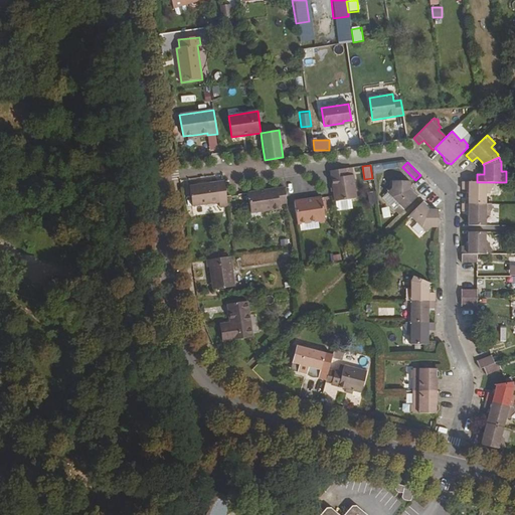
[(345,169),(330,171),(334,201),(356,198),(353,175),(352,168),(345,169)]
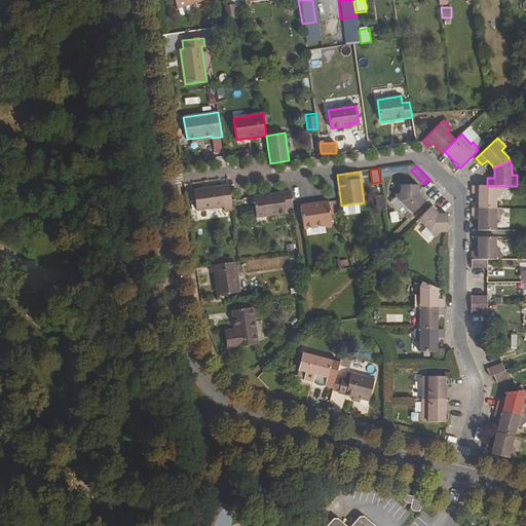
[(229,185),(193,190),(196,211),(224,207),(224,212),(232,211),(229,185)]
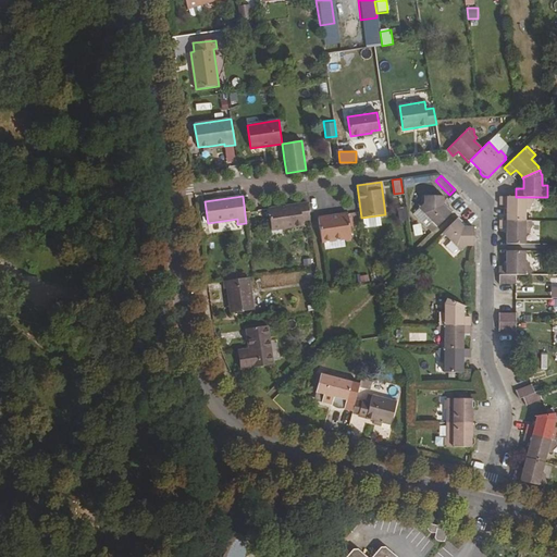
[(453,211),(446,206),(443,201),(443,196),(424,196),(423,203),(419,208),(432,222),(426,226),(432,232),(436,227),(453,211)]
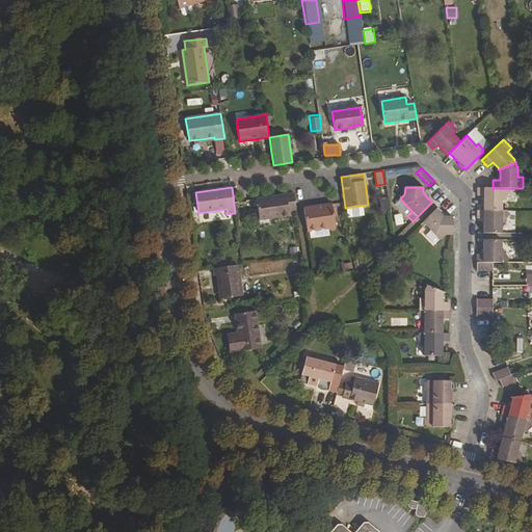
[(507,188),(493,188),(477,188),(477,196),(484,196),(483,210),(502,211),(502,200),(506,200),(506,196),(509,190),(507,190),(507,188)]
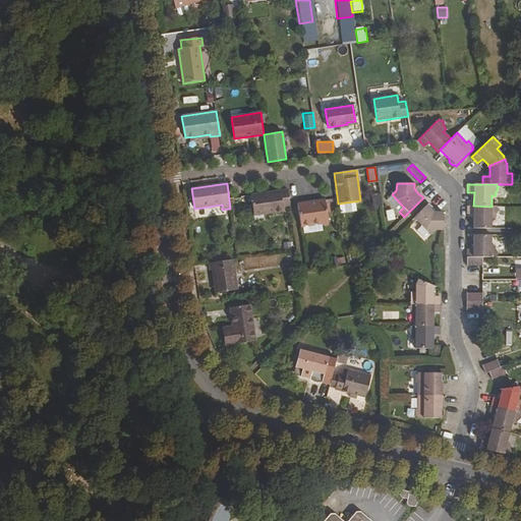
[(380,186),(369,187),(372,209),(382,208),(380,186)]
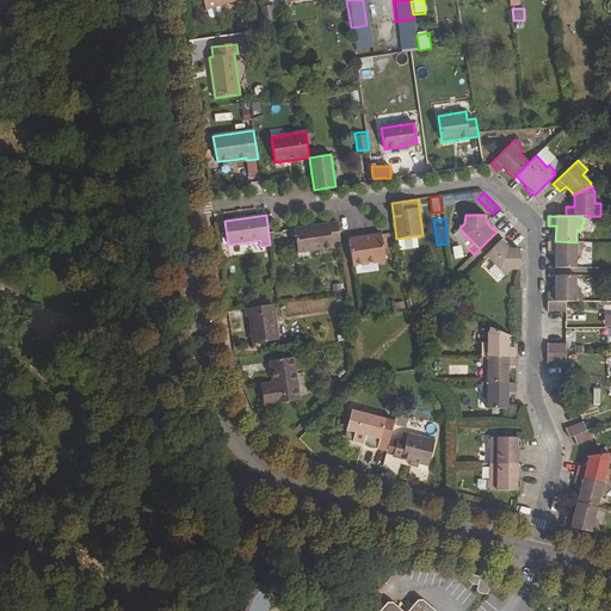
[(338,223),(295,229),(297,252),(332,247),(331,241),(340,240),(338,223)]
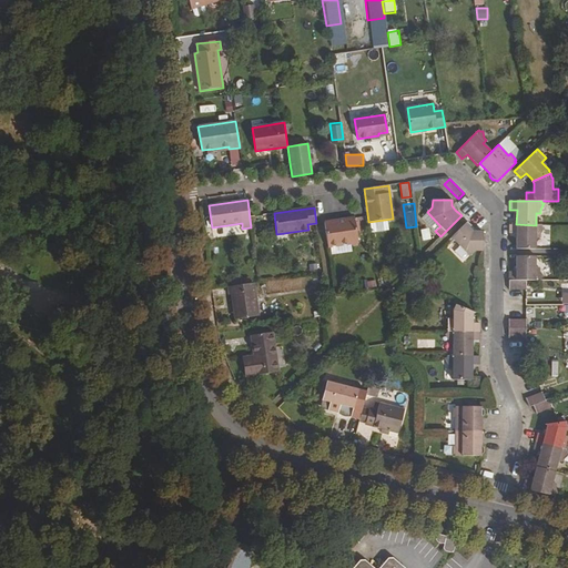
[(440,226),(427,212),(422,217),(435,231),(440,226)]
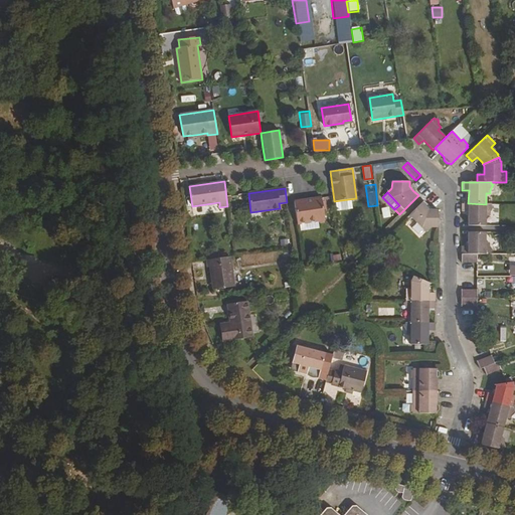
[(321,197),(294,201),(297,223),(325,219),(321,197)]
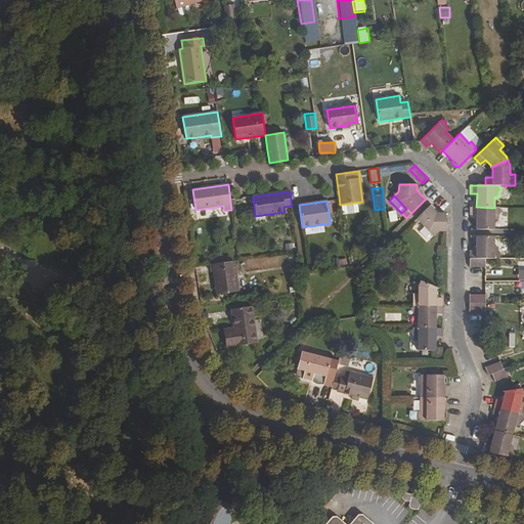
[(435,212),(436,210),(431,205),(417,219),(433,236),(438,231),(445,231),(445,214),(440,214),(438,215),(435,212)]
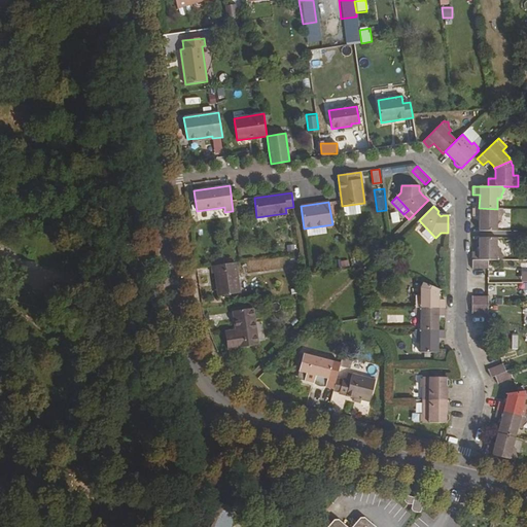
[(502,210),(502,209),(497,209),(479,208),(472,208),(472,216),(479,216),(479,231),(496,232),(497,220),(500,220),(501,217),(504,211),(502,210)]
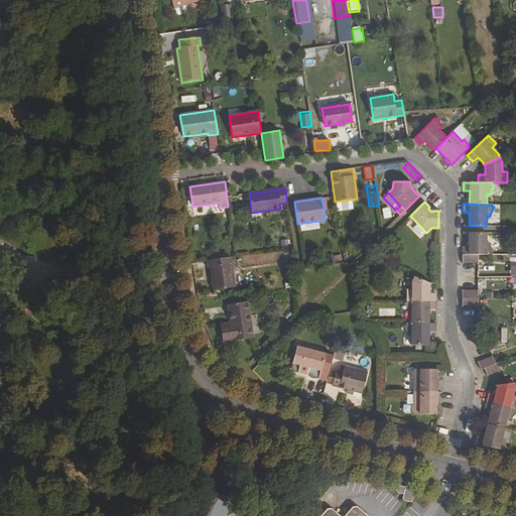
[(381,216),(389,218),(392,209),(385,206),(381,216)]
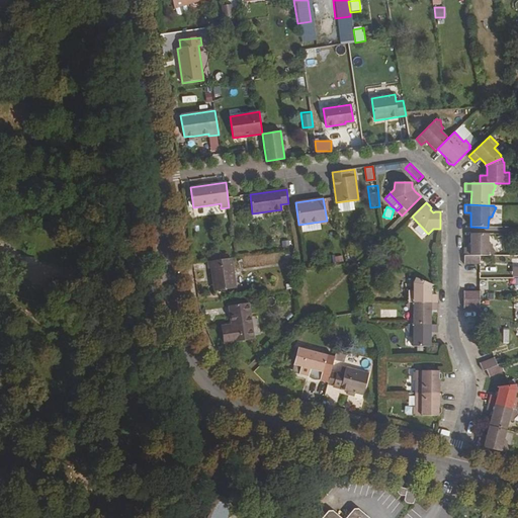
[(464,248),(464,255),(480,256),(494,256),(493,254),(496,253),(492,248),(492,244),(488,244),(489,234),(470,234),(470,248),(464,248)]
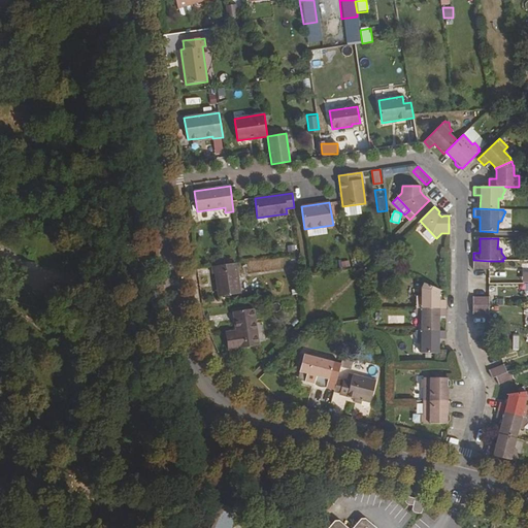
[(270,268),(286,266),(285,258),(269,261),(270,268)]
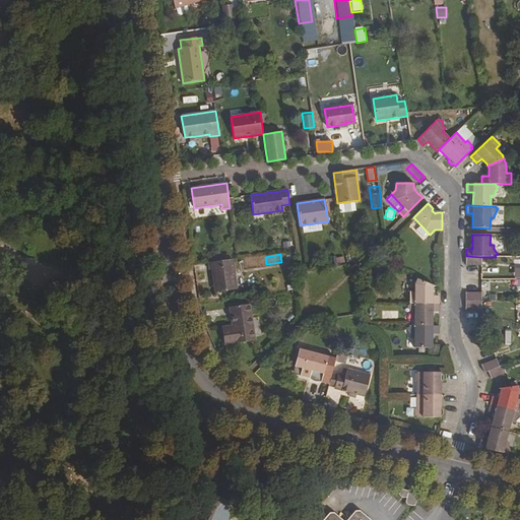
[(481,257),(466,256),(466,265),(481,265),(481,257)]
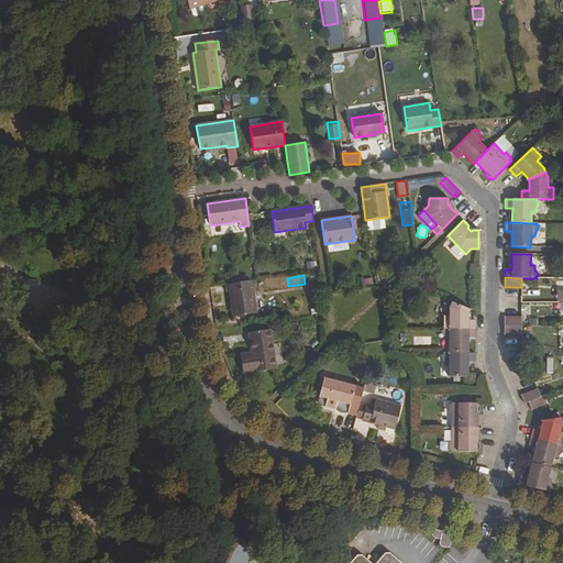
[(252,280),(225,284),(227,293),(229,293),(232,317),(256,313),(252,280)]
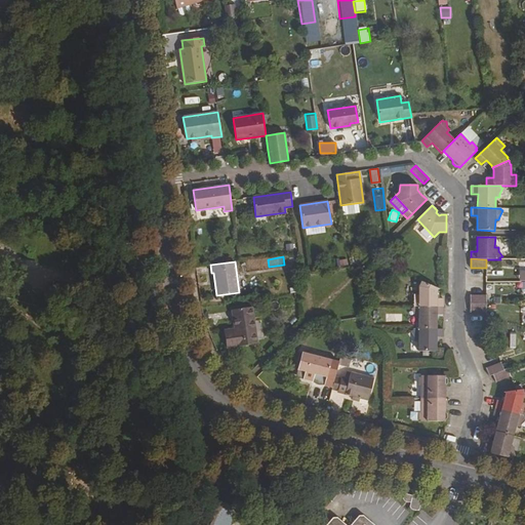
[(413,294),(413,307),(443,307),(443,298),(437,298),(437,290),(438,288),(421,281),(419,285),(418,285),(418,295),(413,294)]
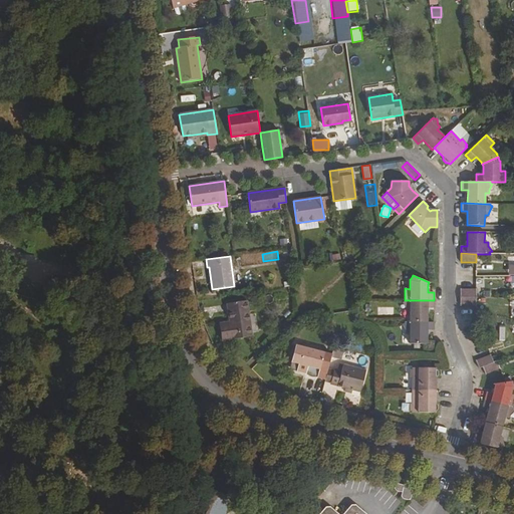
[(252,336),(246,300),(227,303),(229,322),(222,323),(225,340),(252,336)]
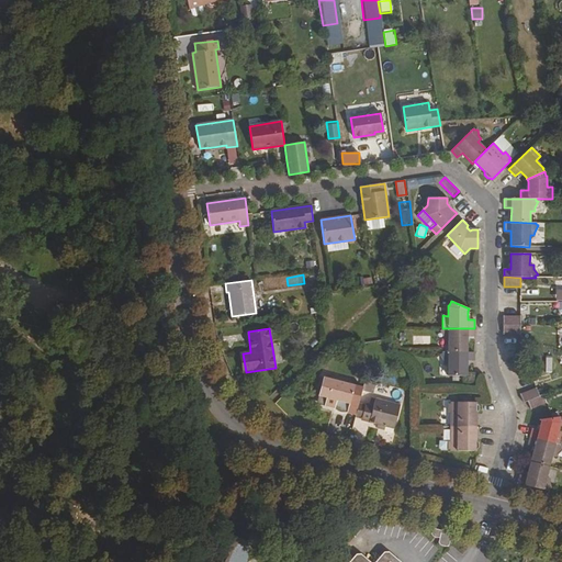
[(474,337),(474,328),(442,328),(442,329),(440,330),(444,337),(444,340),(448,340),(448,352),(467,352),(467,337),(474,337)]
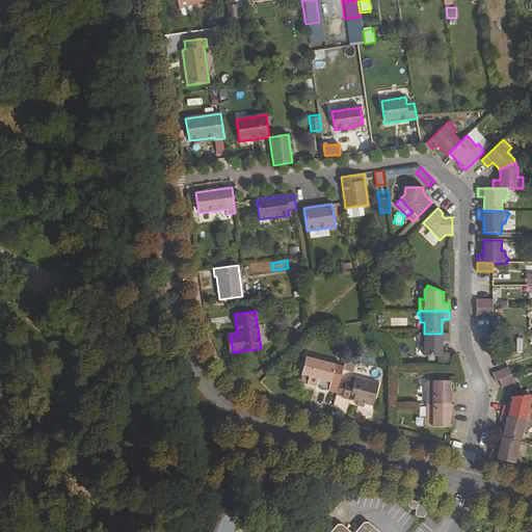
[(449,342),(449,334),(424,334),(419,334),(419,335),(417,336),(420,342),(420,345),(424,345),(424,356),(442,356),(442,342),(449,342)]
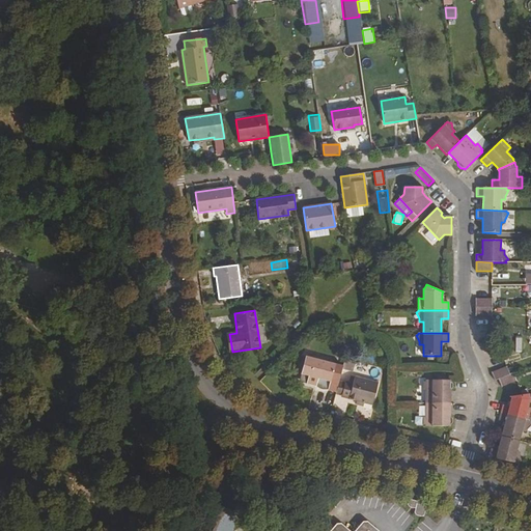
[(338,382),(341,369),(342,366),(341,365),(335,364),(306,356),(301,373),(308,375),(306,383),(315,386),(317,379),(330,382),(329,389),(336,391),(338,382)]
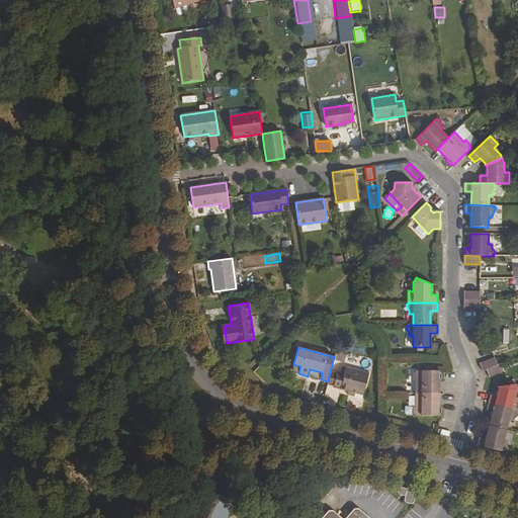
[(342,362),(345,352),(336,350),(334,357),(333,360),(342,362)]
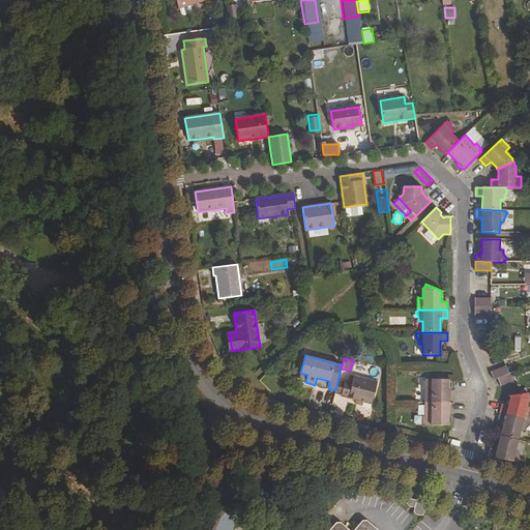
[(508,374),(505,366),(491,372),(494,380),(497,378),(508,374)]
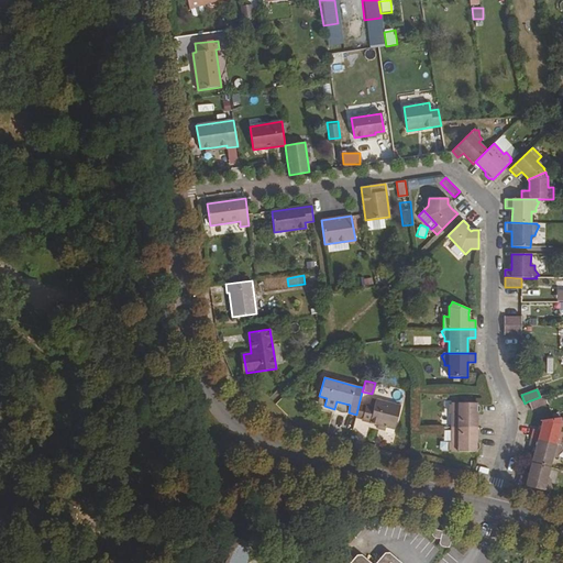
[(548,404),(544,395),(540,397),(528,401),(531,409),(548,404)]
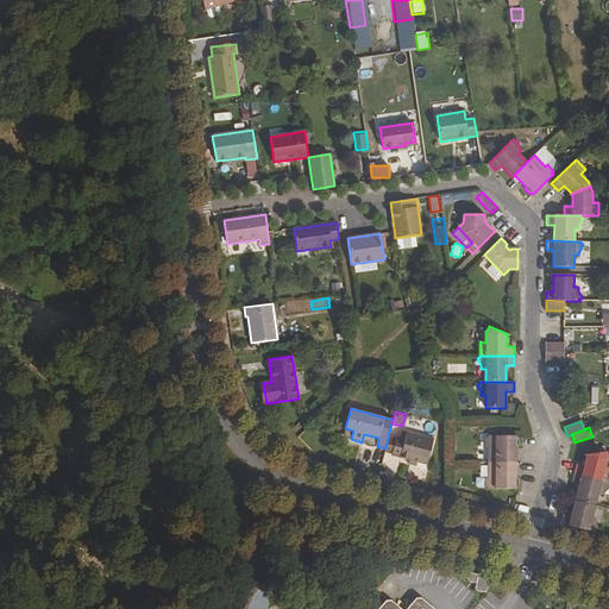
[(405,440),(396,438),(395,439),(391,453),(391,454),(427,464),(433,439),(407,432),(405,440)]
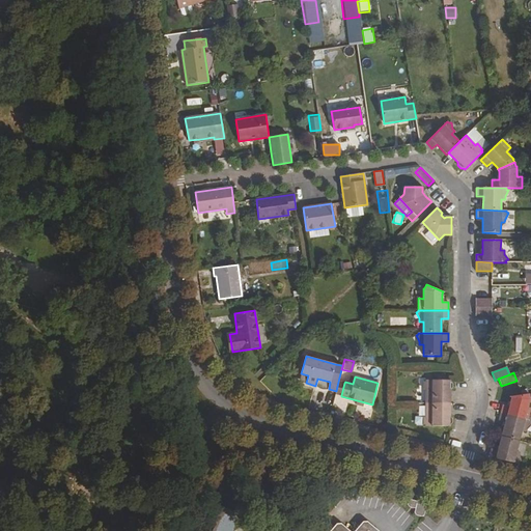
[(329,389),(330,382),(317,379),(315,386),(329,389)]
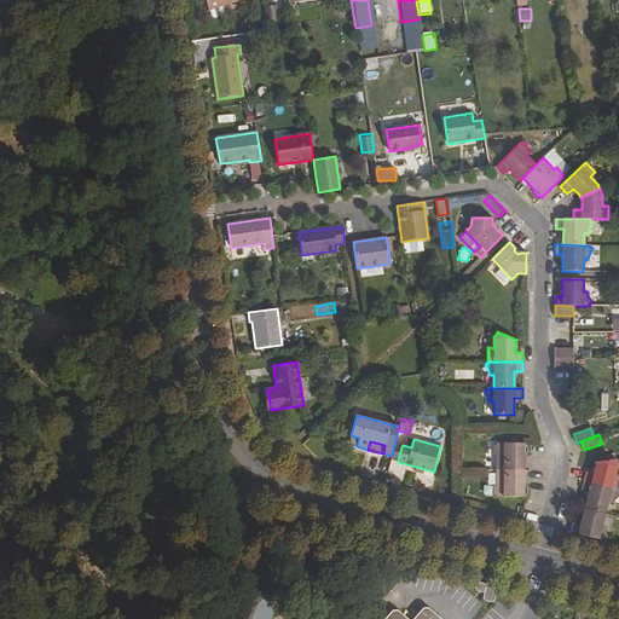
[(525,445),(525,443),(496,443),(496,445),(493,445),(493,455),(496,455),(496,470),(525,470),(525,453),(527,452),(527,447),(525,445)]
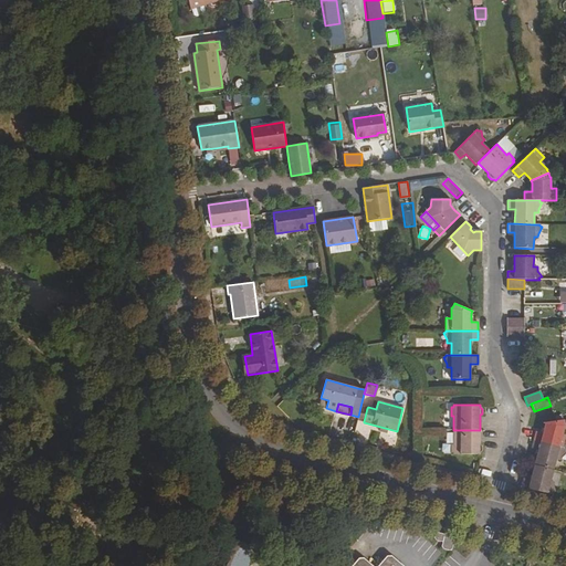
[(364,421),(367,408),(360,407),(358,417),(357,419),(364,421)]
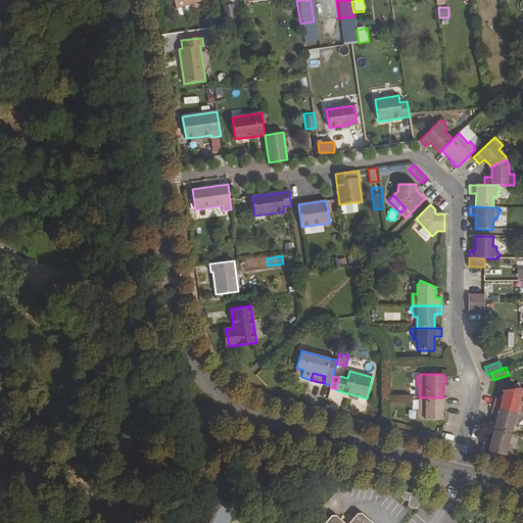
[(495,398),(493,407),(522,414),(522,409),(522,401),(520,401),(522,392),(521,391),(521,388),(504,390),(504,392),(502,400),(495,398)]
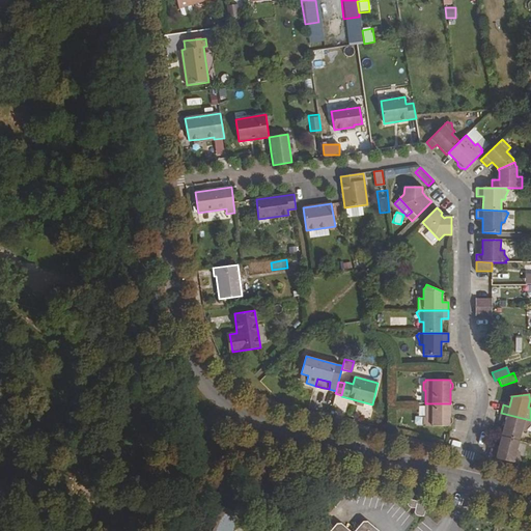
[(425,424),(425,426),(449,426),(450,424),(451,423),(451,419),(450,417),(450,403),(425,403),(425,416),(423,416),(423,424),(425,424)]
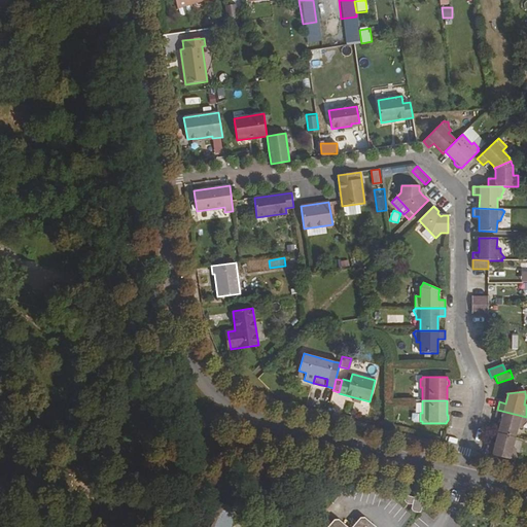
[(526,419),(526,417),(497,410),(495,417),(501,419),(497,432),(515,437),(518,427),(522,428),(523,425),(526,420),(526,419)]
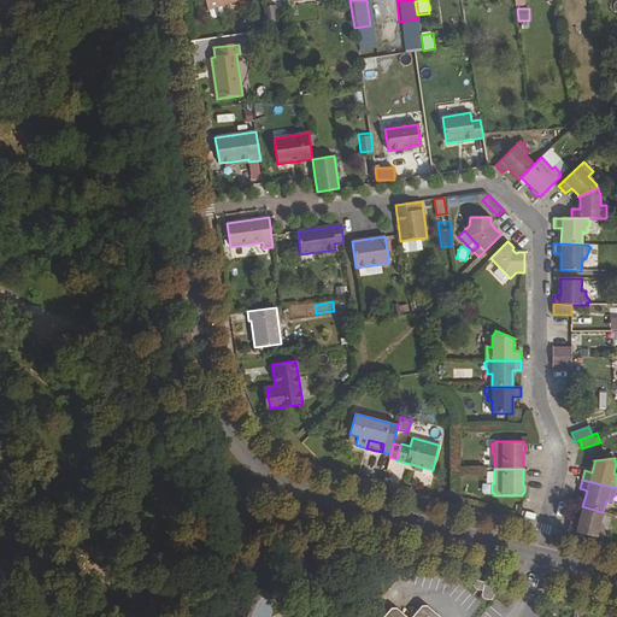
[(571,521),(569,530),(603,540),(603,538),(606,536),(604,529),(604,526),(600,524),(603,512),(582,506),(579,523),(571,521)]
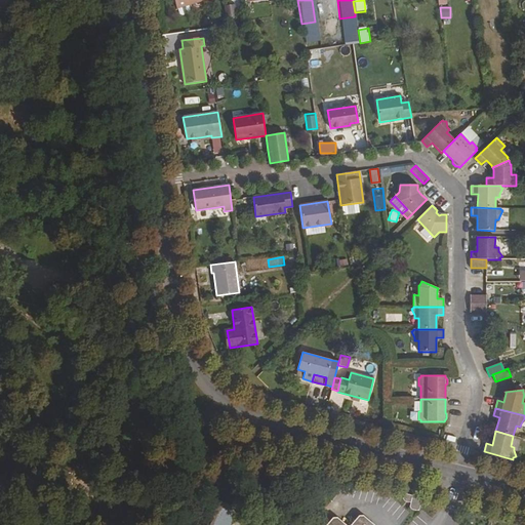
[(421,497),(407,493),(404,495),(403,498),(405,501),(411,502),(410,506),(412,510),(418,511),(420,510),(422,499),(421,497)]
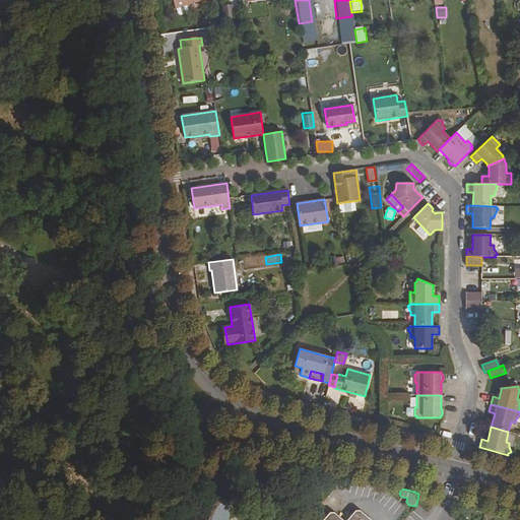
[(209,519),(229,519),(232,504),(212,502),(209,519)]
